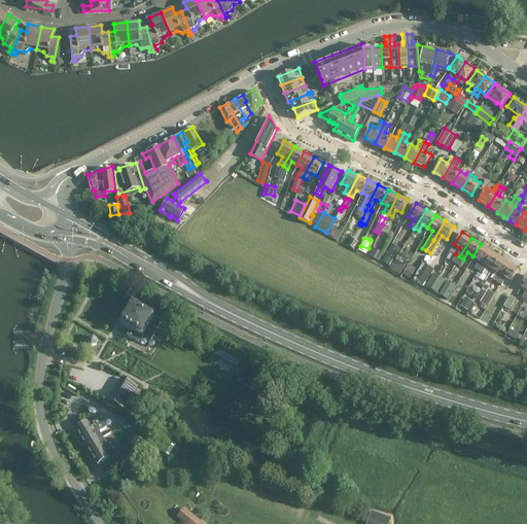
[(478,269),(490,250),(487,248),(488,247),(482,243),(482,244),(481,244),(472,256),(479,259),(475,266),(478,269)]
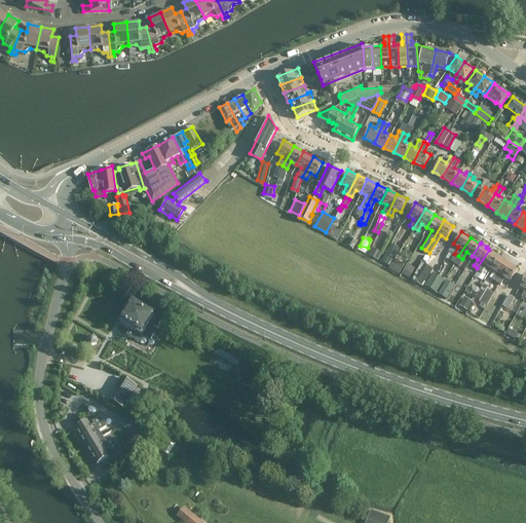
[(391,262),(395,253),(386,250),(383,259),(391,262)]
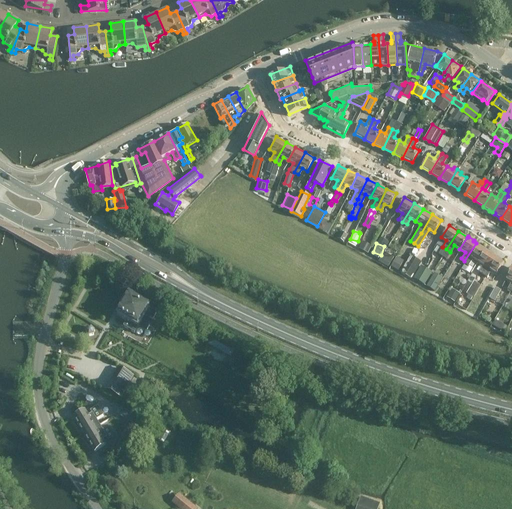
[(478,261),(485,249),(485,248),(485,247),(480,244),(479,245),(476,243),(464,261),(468,264),(472,257),(478,261)]
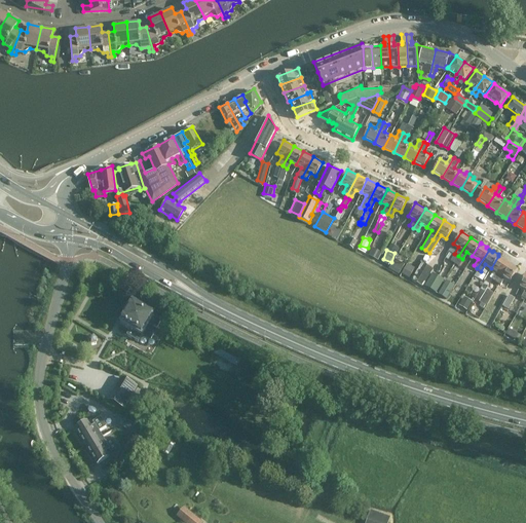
[(399,272),(404,262),(399,259),(401,255),(397,253),(389,267),(399,272)]
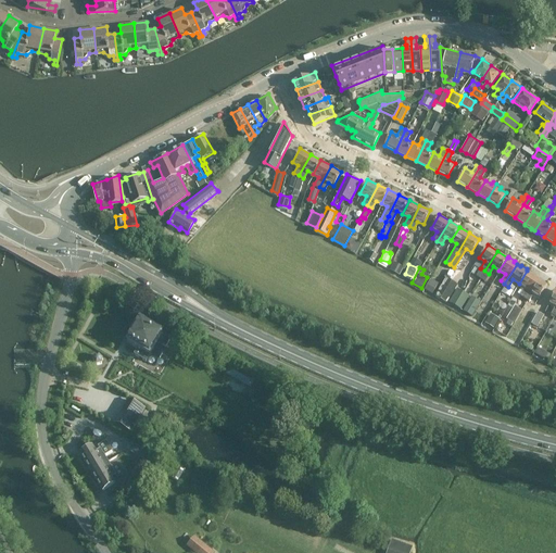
[(525,297),(538,277),(527,271),(519,284),(525,287),(520,293),(525,297)]
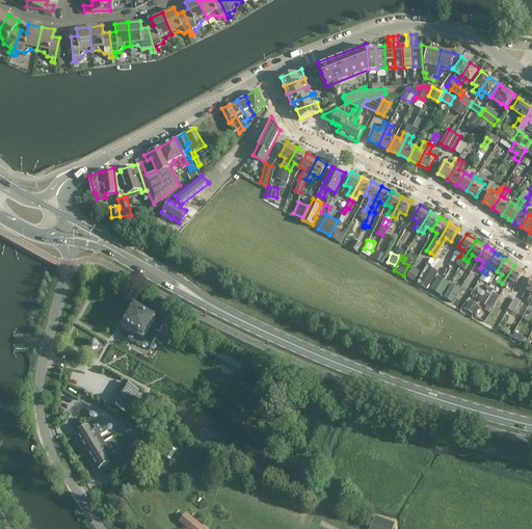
[(427,288),(437,270),(427,263),(416,281),(427,288)]
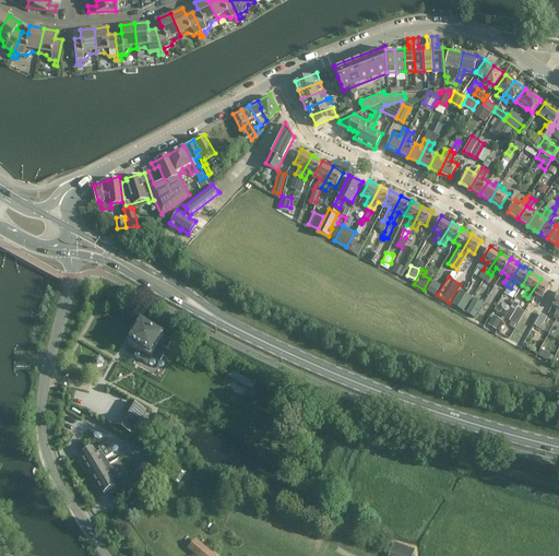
[(433,278),(428,288),(436,293),(442,282),(433,278)]
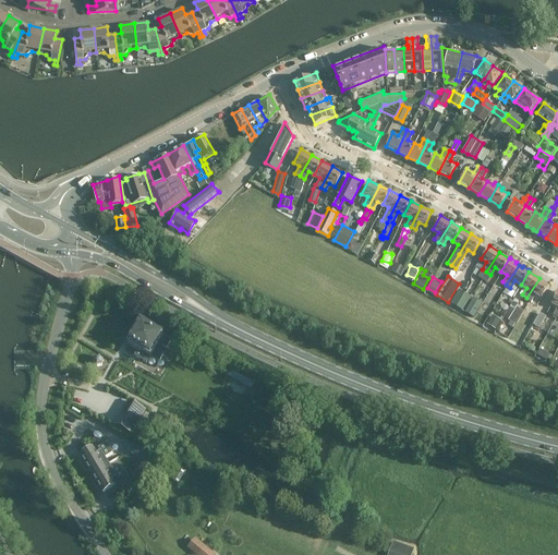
[(541,298),(549,285),(540,278),(526,298),(531,300),(535,293),(541,298)]
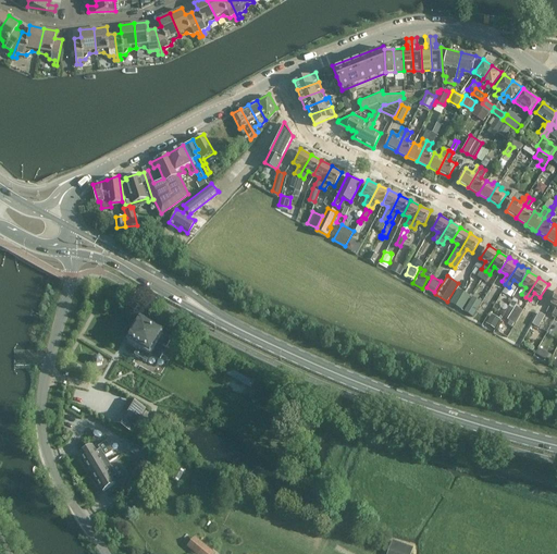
[(504,295),(509,287),(505,285),(499,293),(504,295)]
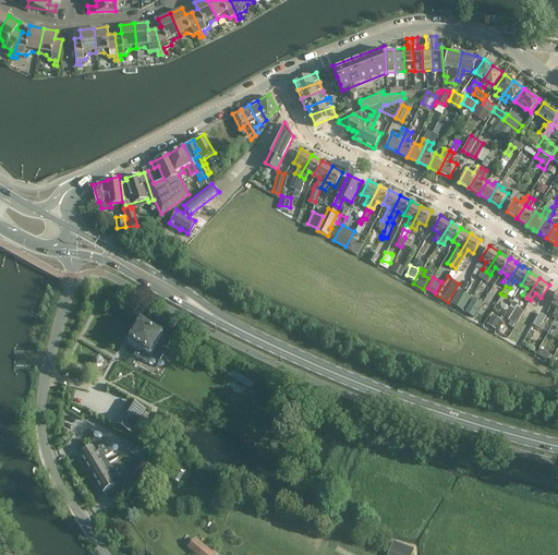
[(462,309),(471,294),(459,288),(451,302),(462,309)]
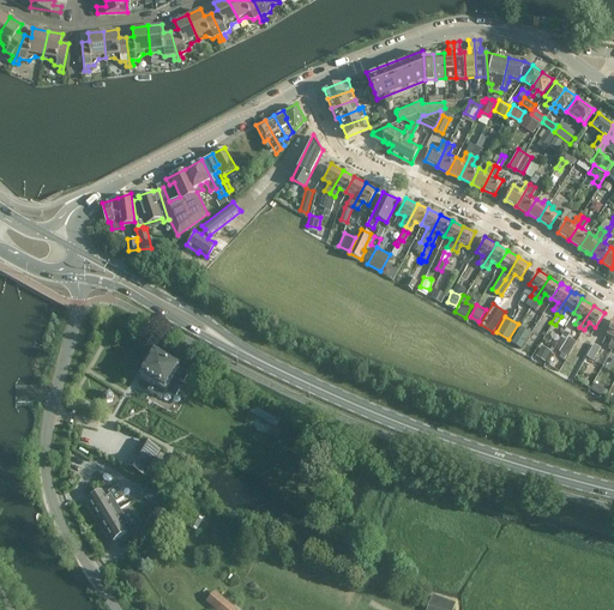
[(521,346),(530,330),(521,325),(511,340),(521,346)]
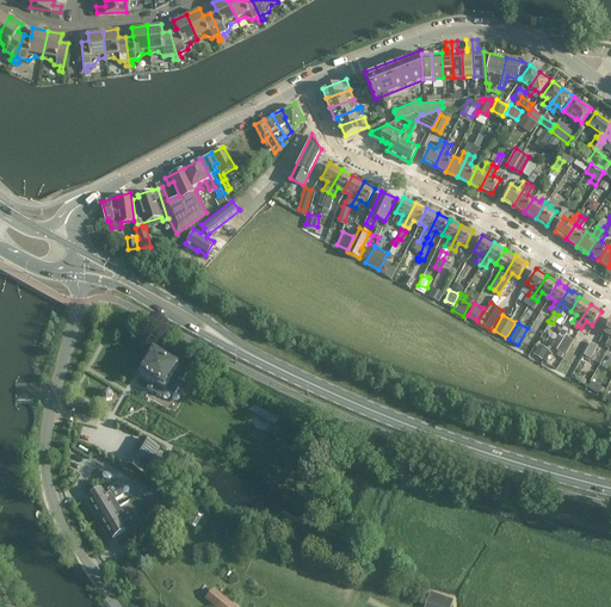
[(547,355),(550,358),(557,340),(554,339),(547,355)]
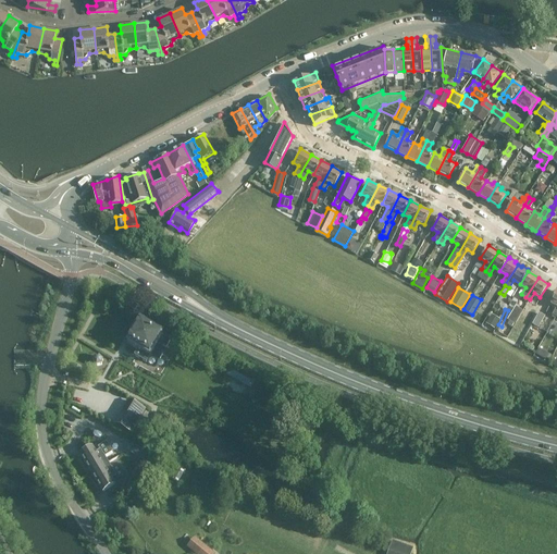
[(500,317),(492,311),(486,320),(495,325),(500,317)]
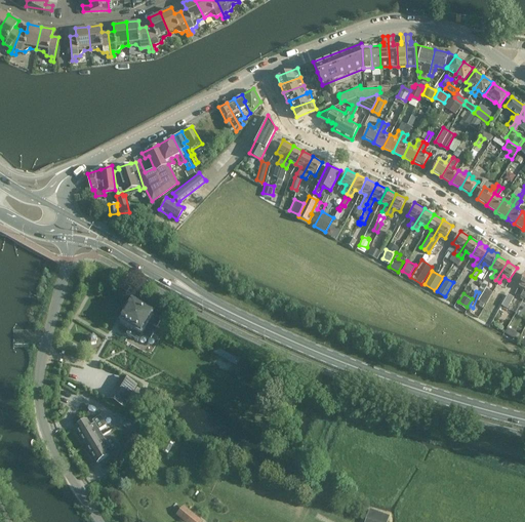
[(481,293),(471,311),(478,315),(488,297),(481,293)]
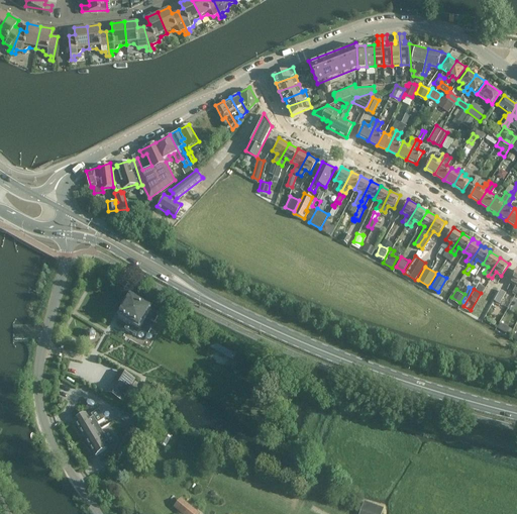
[(500,302),(505,291),(500,289),(494,300),(498,303),(499,301),(500,302)]
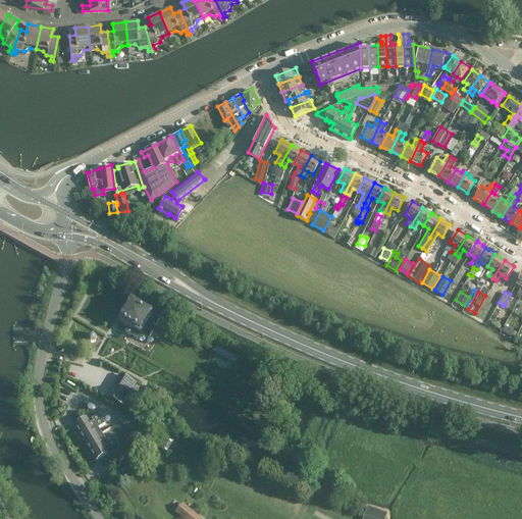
[(160,315),(153,311),(132,299),(119,319),(129,325),(126,330),(138,336),(141,331),(142,331),(149,335),(153,328),(150,326),(153,321),(155,323),(160,315)]
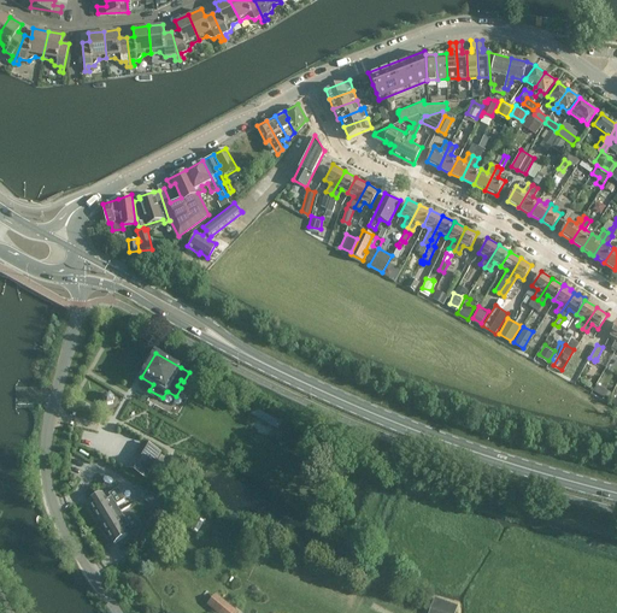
[(600,395),(605,388),(597,383),(592,392),(600,395)]
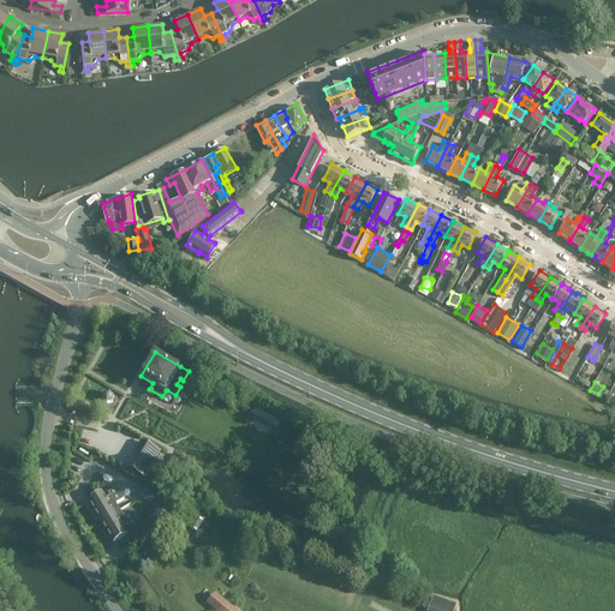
[(101,397),(107,401),(113,400),(115,394),(111,389),(103,390),(101,397)]
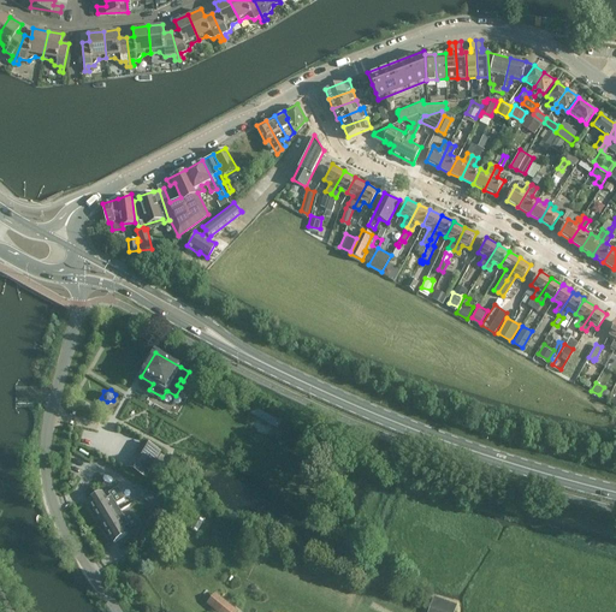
[(252,413),(278,427),(284,417),(258,403),(252,413)]
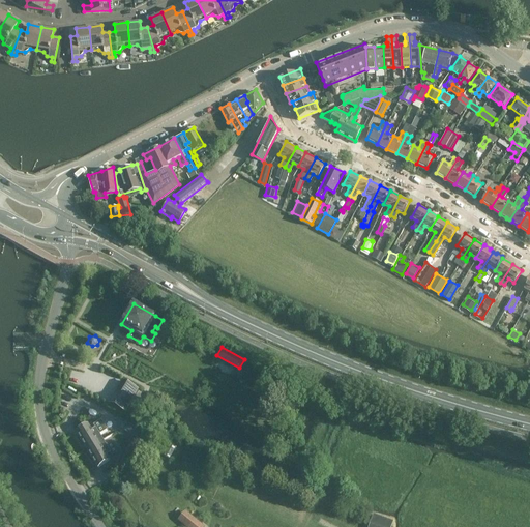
[(112,401),(124,408),(138,386),(124,379),(112,401)]
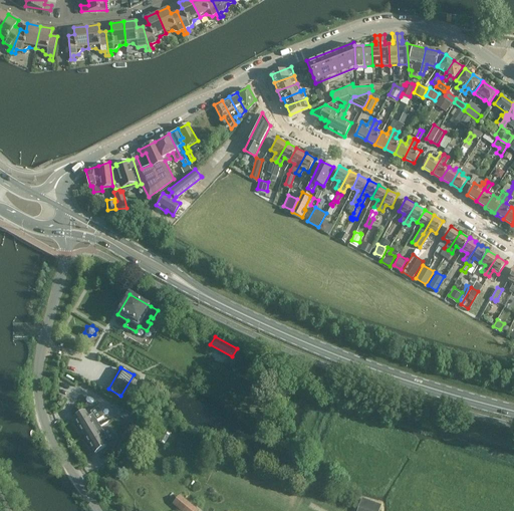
[(73,415),(85,434),(101,424),(93,411),(90,413),(86,407),(73,415)]
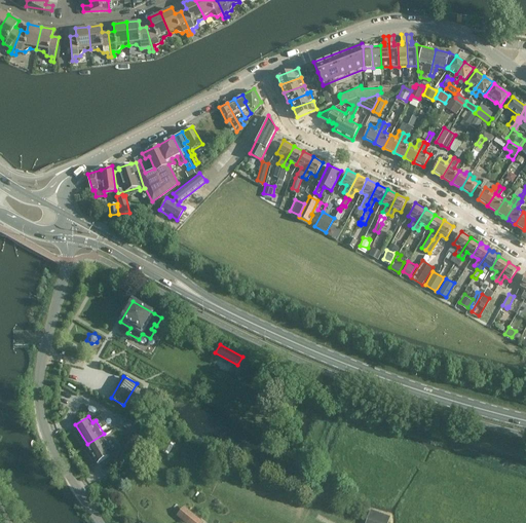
[(134,432),(140,434),(143,426),(137,424),(134,432)]
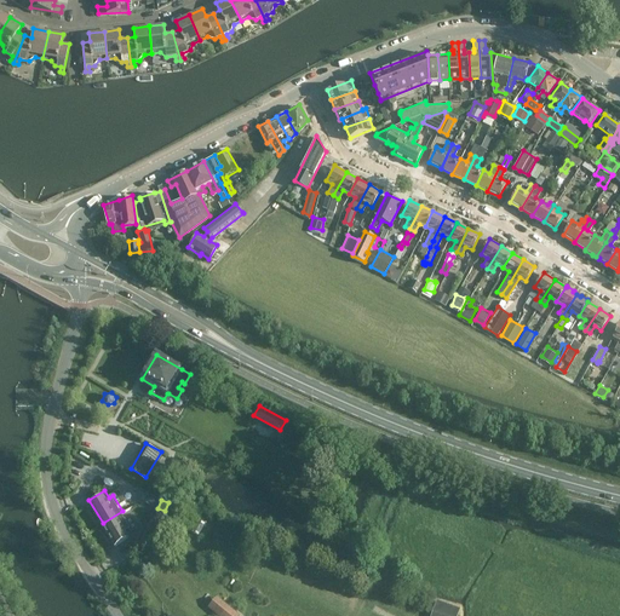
[(122,511),(103,523),(116,543),(131,534),(127,527),(131,524),(122,511)]
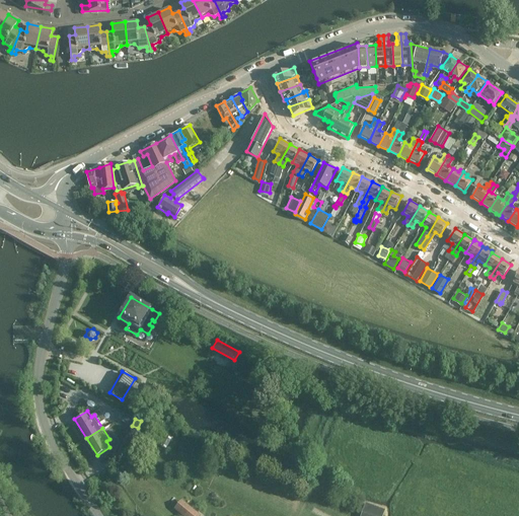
[(126,436),(132,439),(135,434),(128,431),(126,436)]
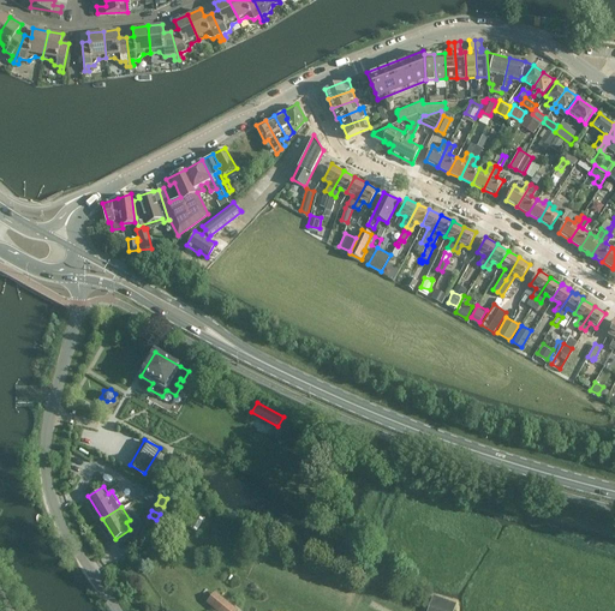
[(219,610),(227,600),(221,595),(213,605),(219,610)]
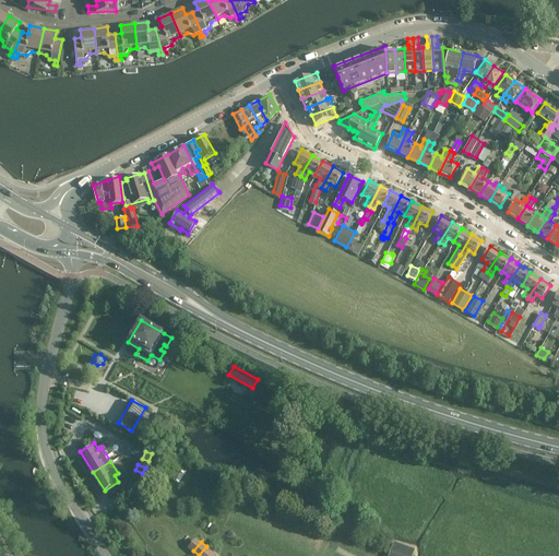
[(390,555),(413,555),(416,551),(395,543),(392,553),(390,555)]
